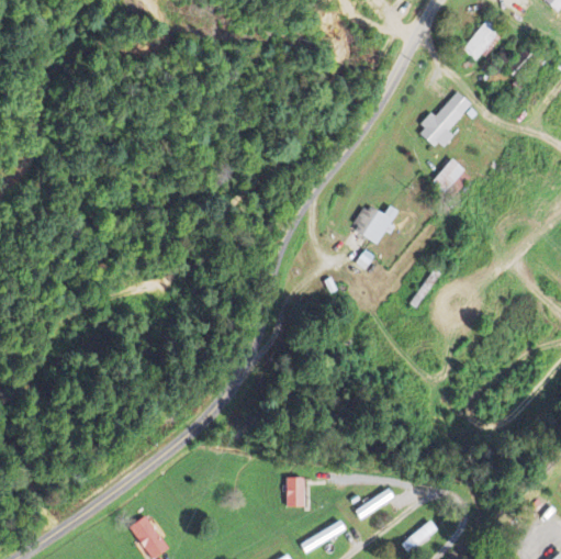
[(545,0),(557,11),(560,6),(560,0),(545,0)]
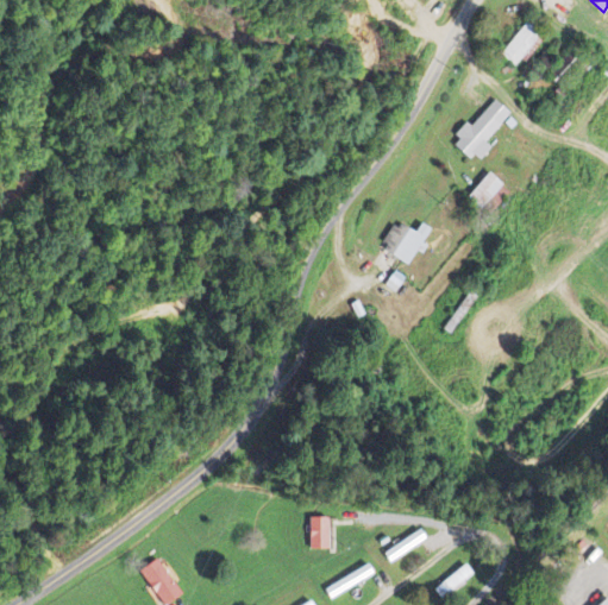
[(500,54),(515,65),(540,33),(526,21),(500,54)]
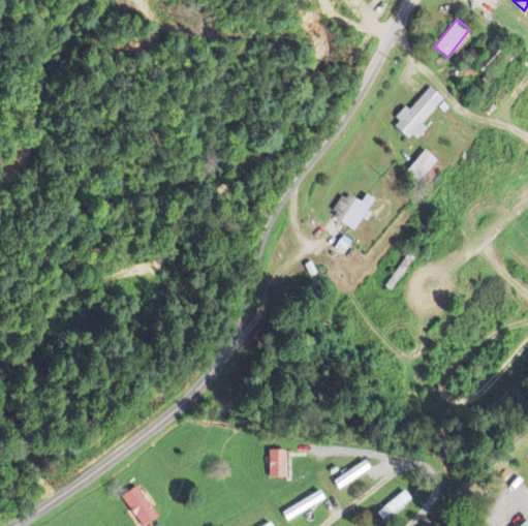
[(414,96),(393,121),(414,141),(428,127),(422,121),(437,103),(414,83),(407,90),(414,96)]
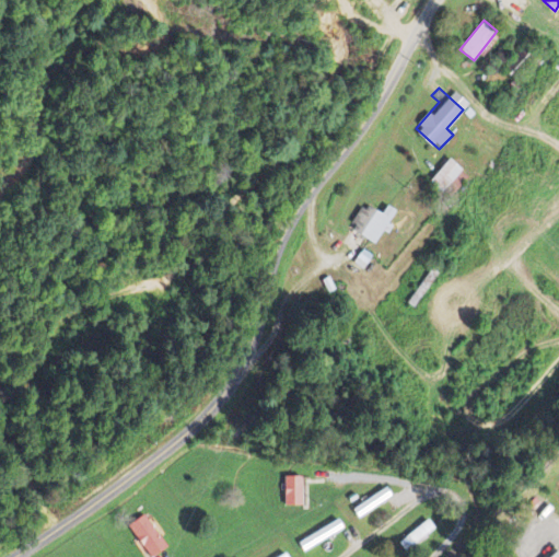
[(449,197),(469,176),(450,158),(429,180),(449,197)]
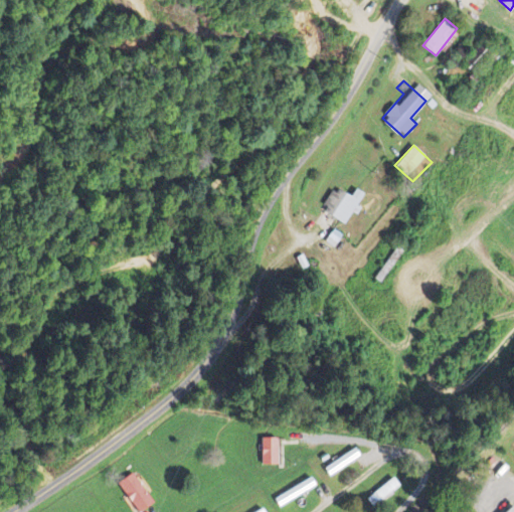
[(364,192),(356,188),(351,195),(336,185),(322,207),(346,221),(364,192)]
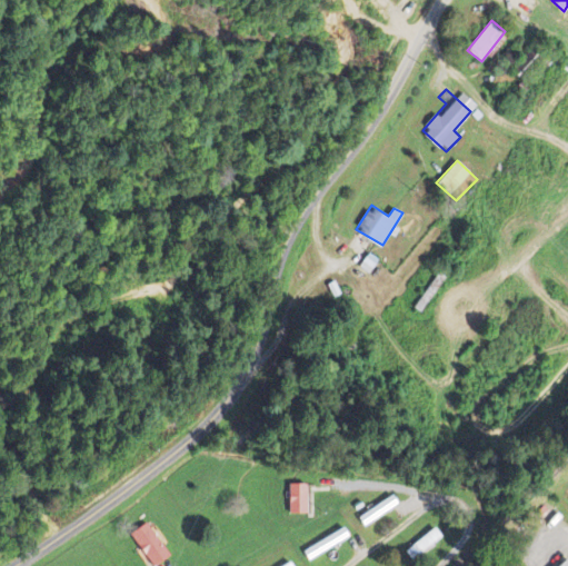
[(289,513),(307,513),(308,483),(289,483),(289,513)]
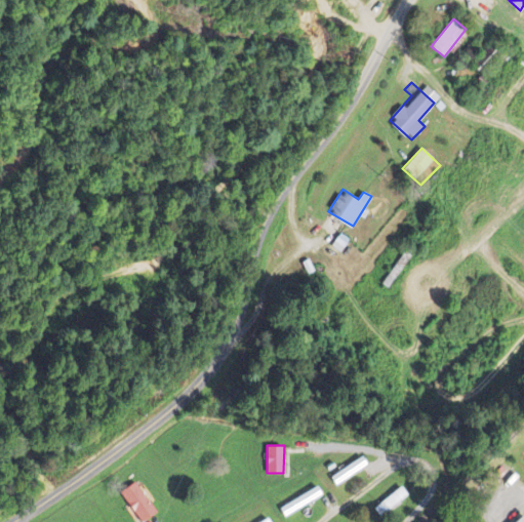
[(120,492),(143,521),(158,511),(135,481),(120,492)]
